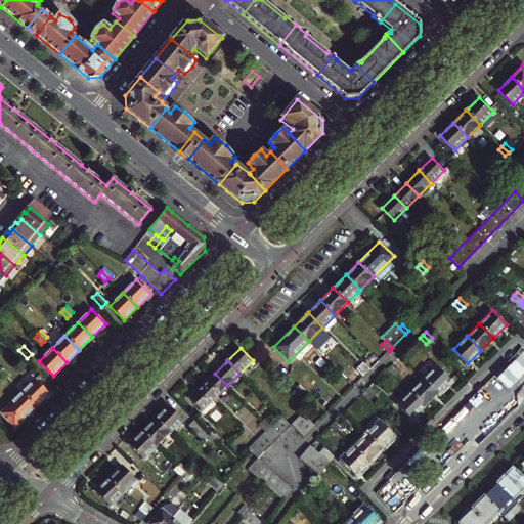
[(360,365),(367,372),(370,368),(363,362),(360,365)]
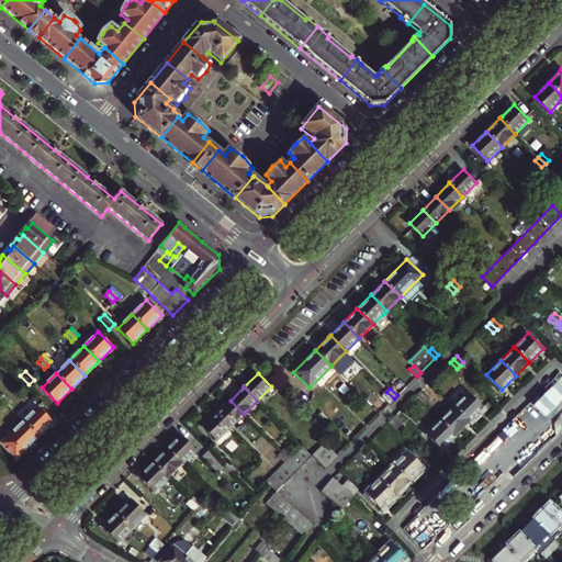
[(471,390),(469,392),(484,408),(486,405),(471,390)]
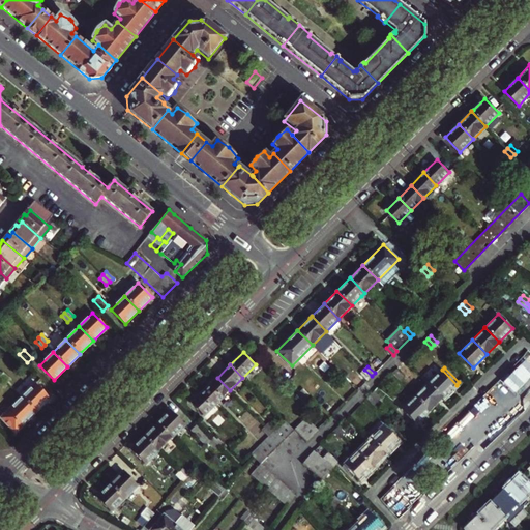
[(372,376),(364,370),(361,373),(367,380),(372,376)]
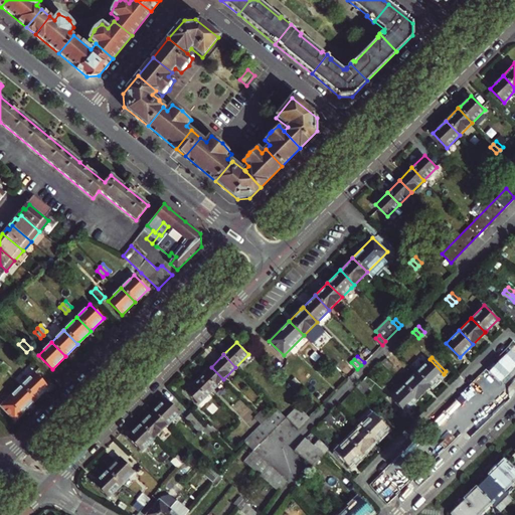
[(385,359),(381,362),(388,368),(391,365),(385,359)]
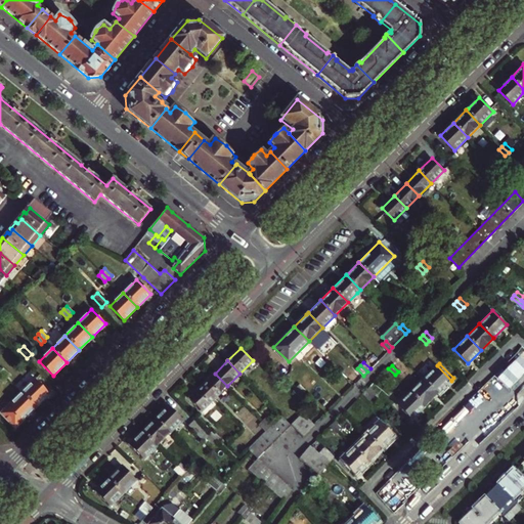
[(437,365),(424,379),(438,393),(439,392),(451,381),(437,365)]
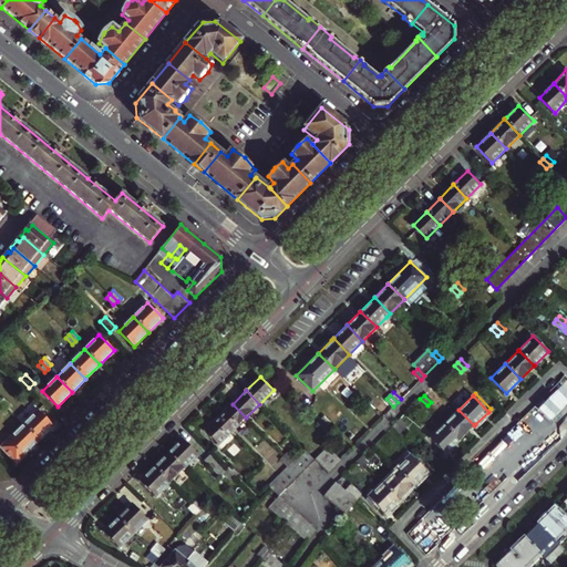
[(0,401),(0,402),(7,410),(10,406),(3,399),(0,401)]
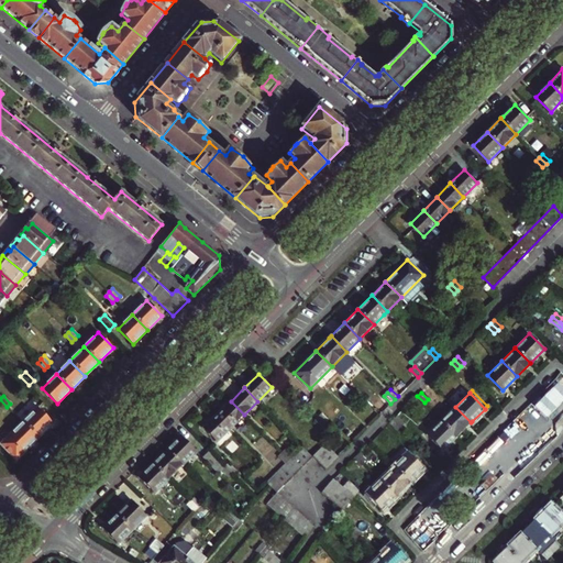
[(244,415),(231,401),(217,415),(230,428),(244,415)]
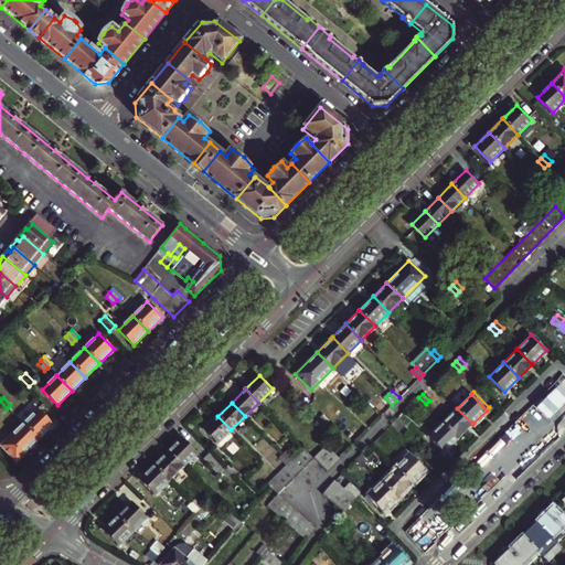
[(39,408),(23,424),(39,439),(54,424),(39,408)]
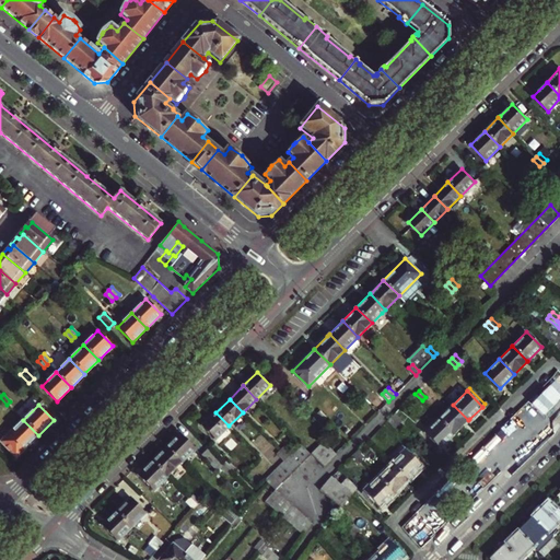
[(453,405),(440,418),(454,434),(468,420),(453,405)]
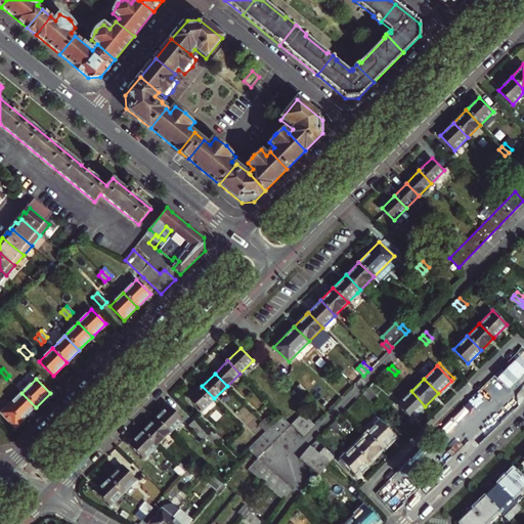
[(301,385),(297,388),(303,394),(306,391),(301,385)]
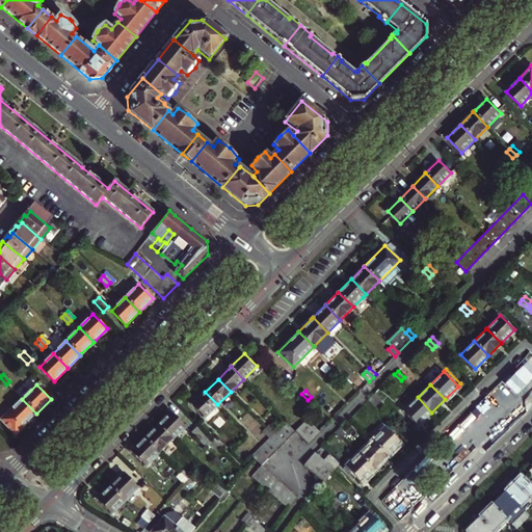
[(192,404),(206,417),(217,404),(205,392),(192,404)]
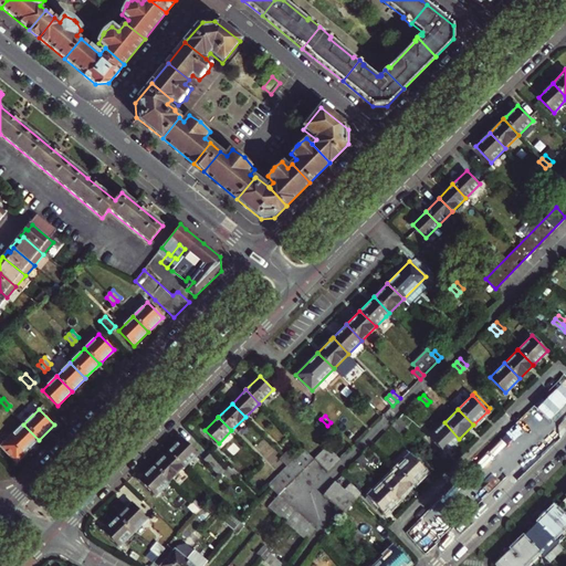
[(396,421),(402,429),(407,426),(399,418),(396,421)]
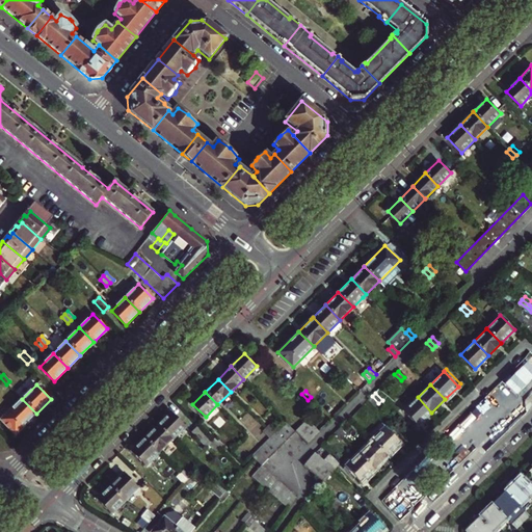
[(308,400),(301,394),(298,397),(304,403),(308,400)]
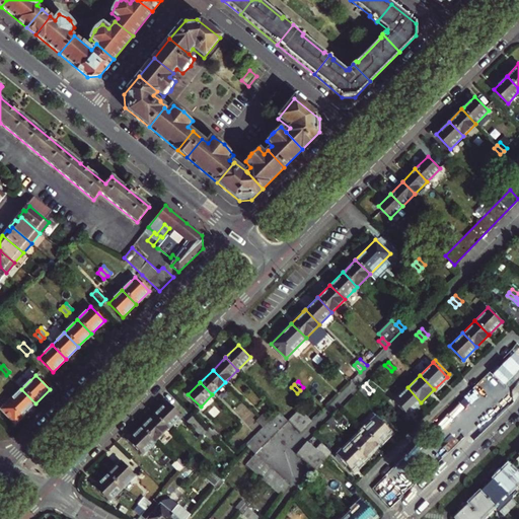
[(366,396),(369,393),(363,386),(360,390),(366,396)]
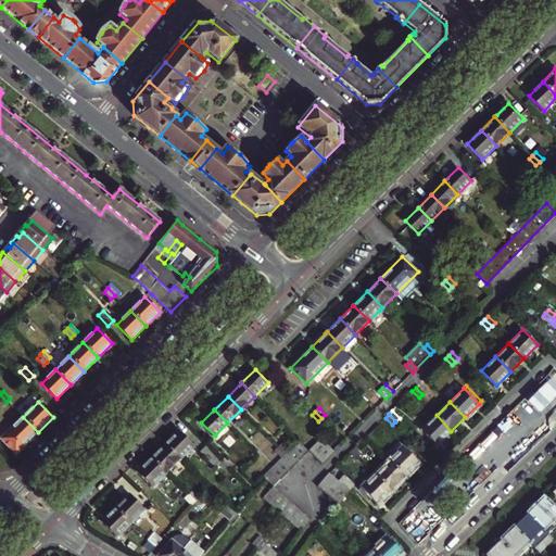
[(451,431),(437,415),(421,429),(437,445),(451,431)]
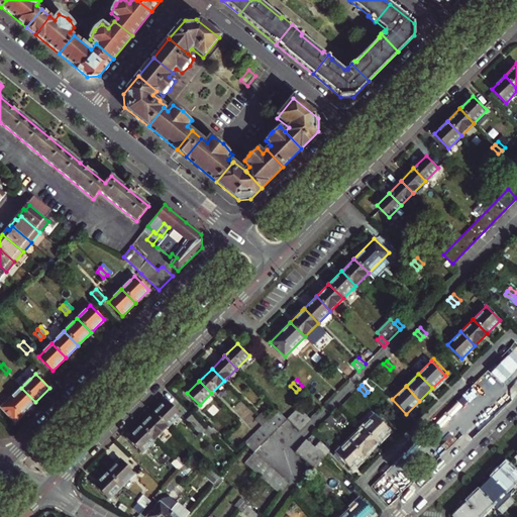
[(15,422),(34,403),(35,402),(21,388),(1,408),(15,422)]
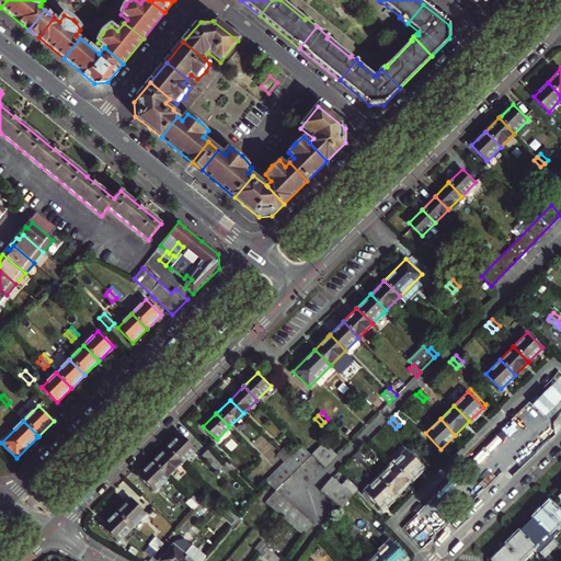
[(229,426),(217,439),(221,445),(236,432),(229,426)]
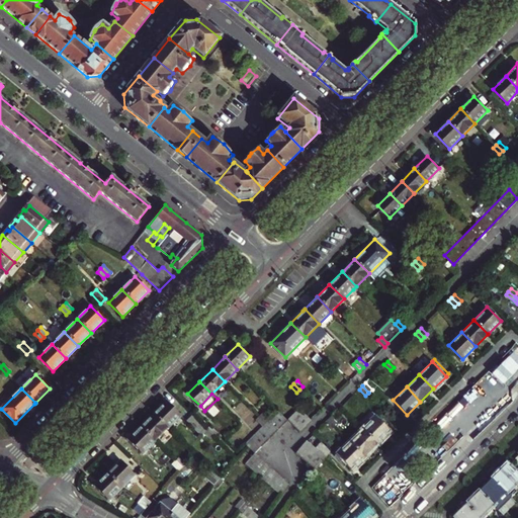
[(167,401),(154,414),(168,428),(169,427),(181,415),(167,401)]
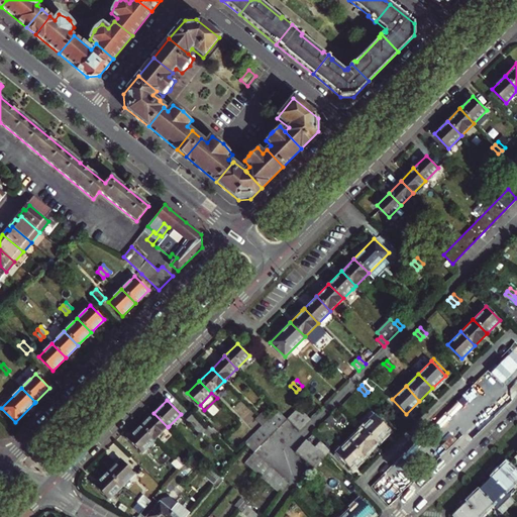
[(311,419),(299,407),(287,418),(299,431),(311,419)]
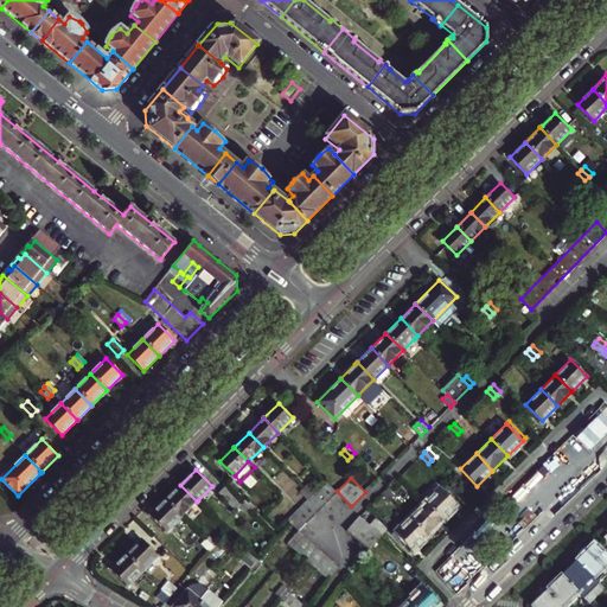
[(299,529),(337,491),(326,480),(288,519),(299,529)]
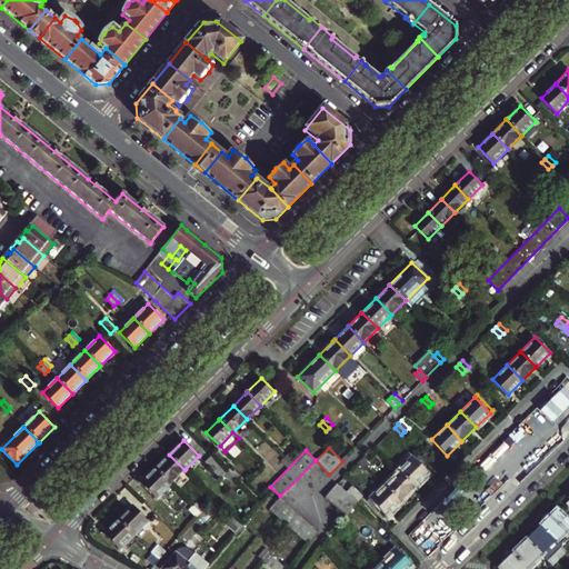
[(220,462),(211,453),(205,460),(213,469),(220,462)]
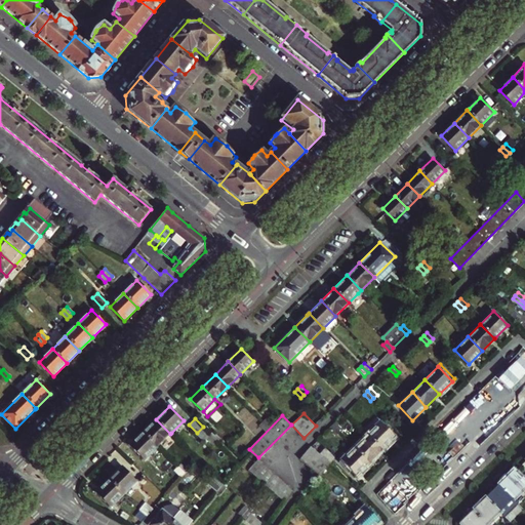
[(170,434),(156,419),(144,432),(158,447),(170,434)]
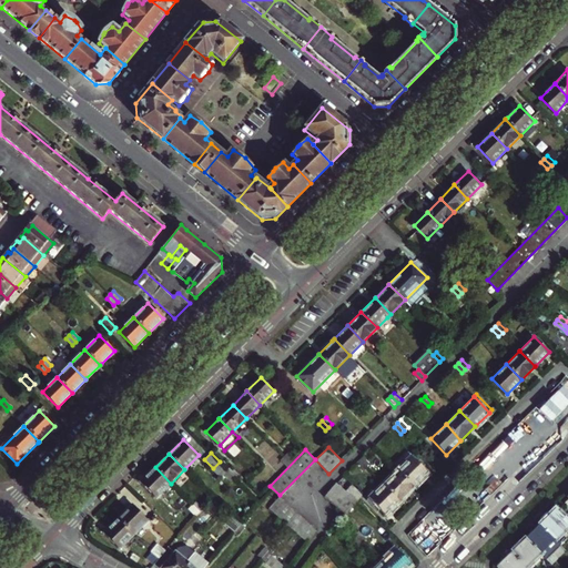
[(361,460),(367,467),(371,464),(364,457),(361,460)]
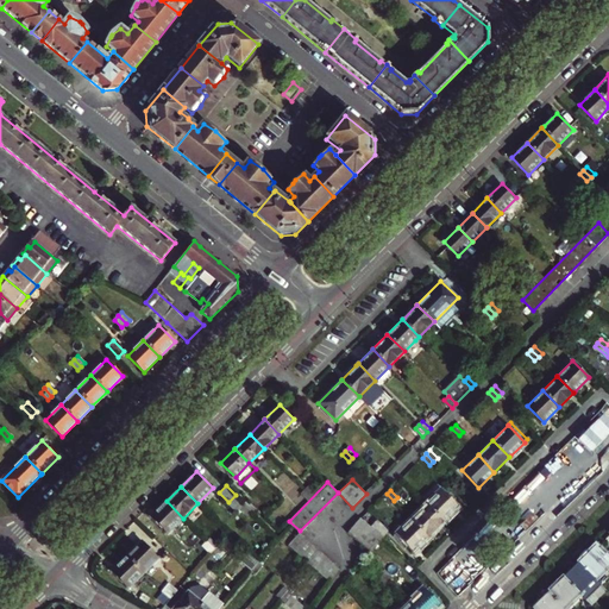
[(443,490),(427,504),(444,521),(445,520),(459,507),(443,490)]
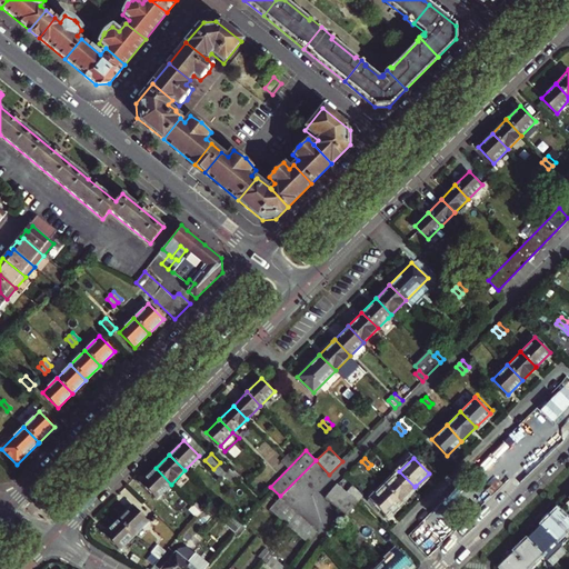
[(361,461),(357,465),(365,471),(368,468),(361,461)]
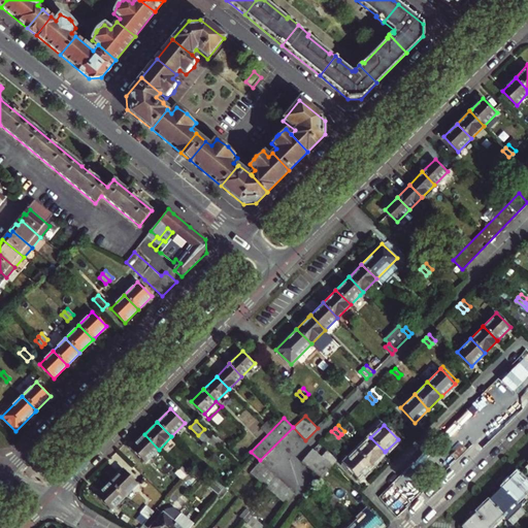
[(145,462),(159,450),(144,434),(131,448),(145,462)]
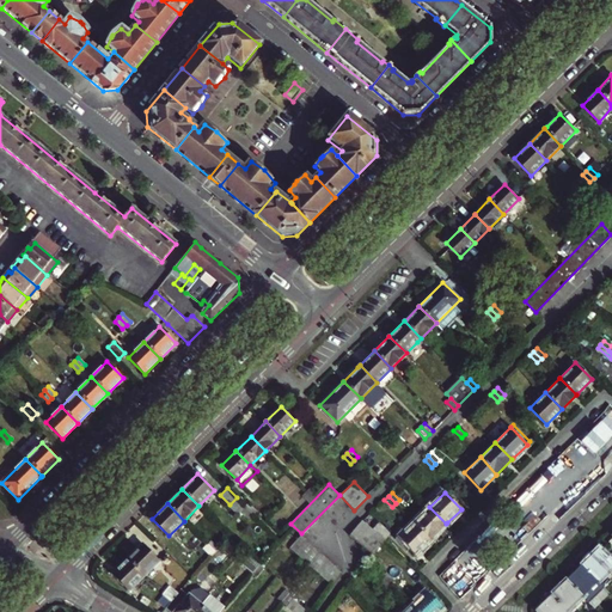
[(250,503),(246,507),(254,514),(257,510),(250,503)]
